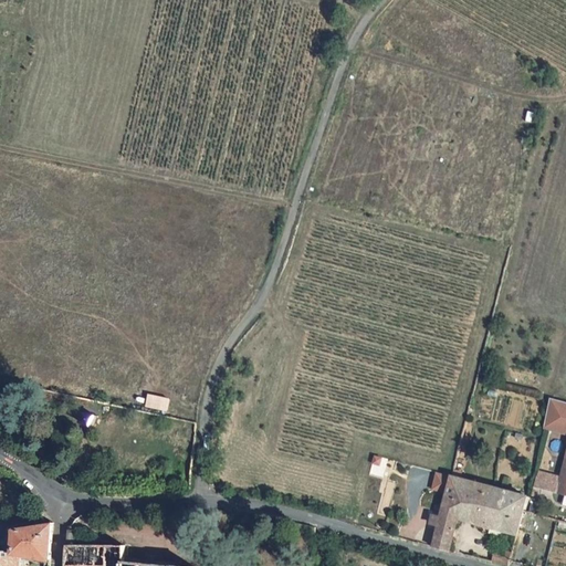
[(149,394),(147,406),(160,409),(163,397),(149,394)]
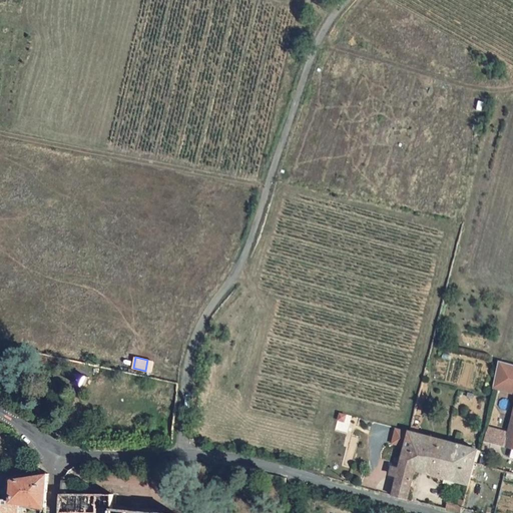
[(512,364),(502,362),(495,389),(512,393),(512,422),(510,434),(490,429),(487,441),(512,448),(512,364)]
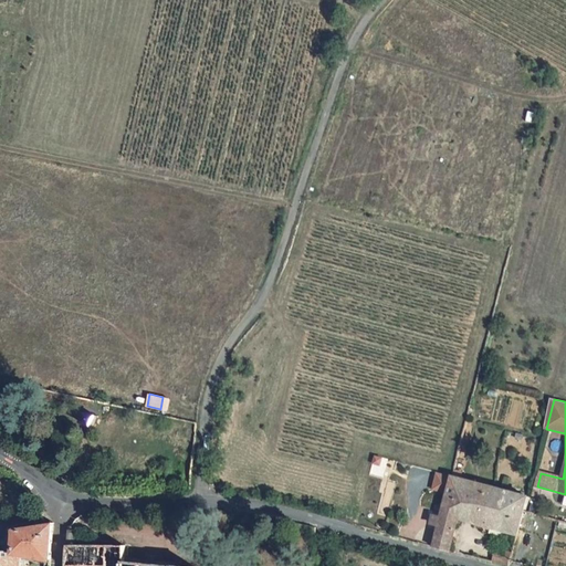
[(73,420),(67,430),(81,433),(86,422),(73,420)]
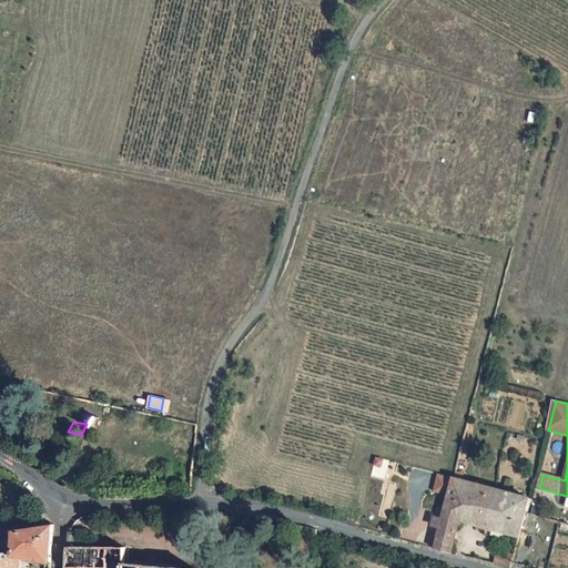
[(392,480),(397,463),(376,457),(372,475),(392,480)]
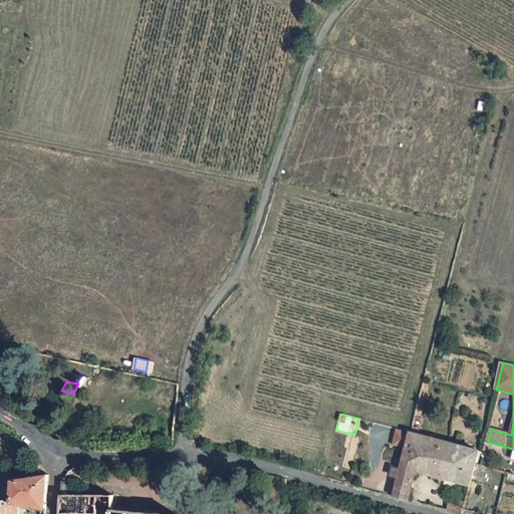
[(419,426),(411,424),(409,432),(418,434),(419,426)]
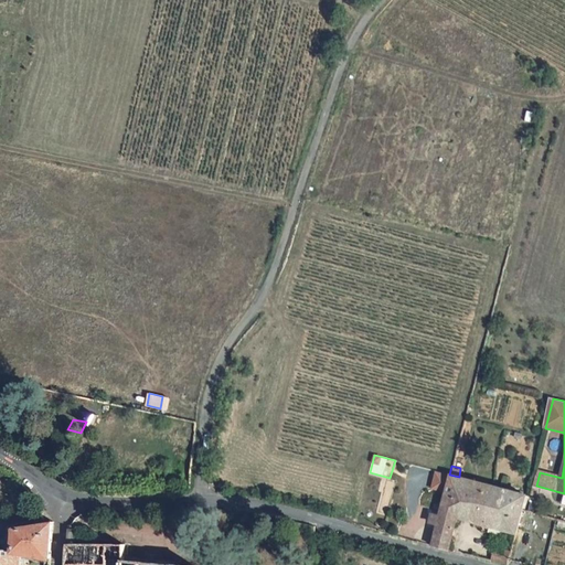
[(524,496),(459,477),(449,475),(439,513),(456,518),(461,519),(514,533),(520,511),(524,496)]
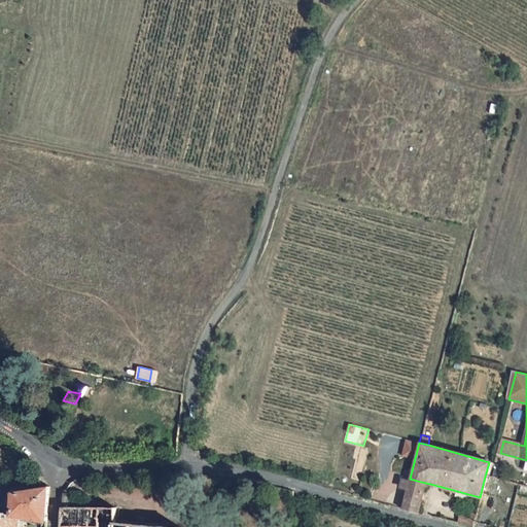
[(425,483),(410,479),(402,508),(418,513),(425,483)]
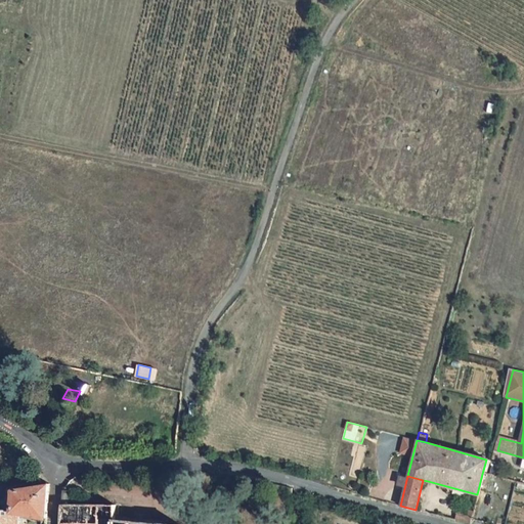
[(44,523),(49,523),(52,490),(17,497),(15,521),(23,522),(44,523)]
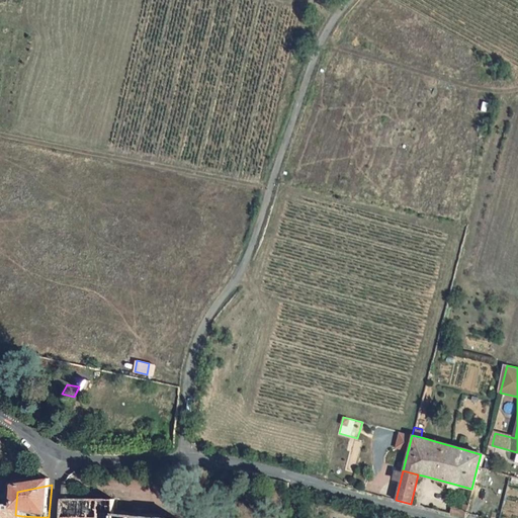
[(118,517),(117,504),(76,505),(76,492),(66,492),(63,517),(118,517)]
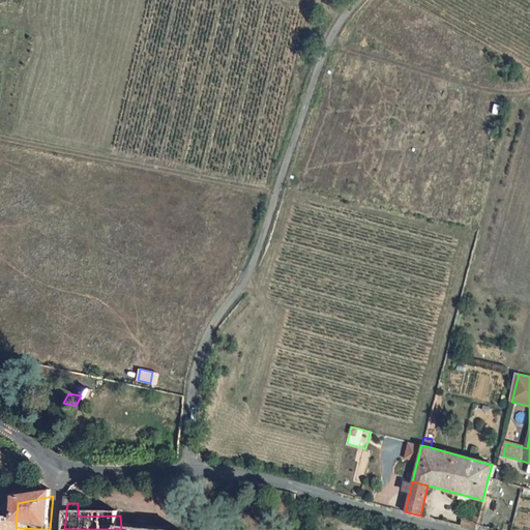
[(467,522),(467,526),(475,529),(477,519),(466,516),(461,516),(460,521),(467,522)]
